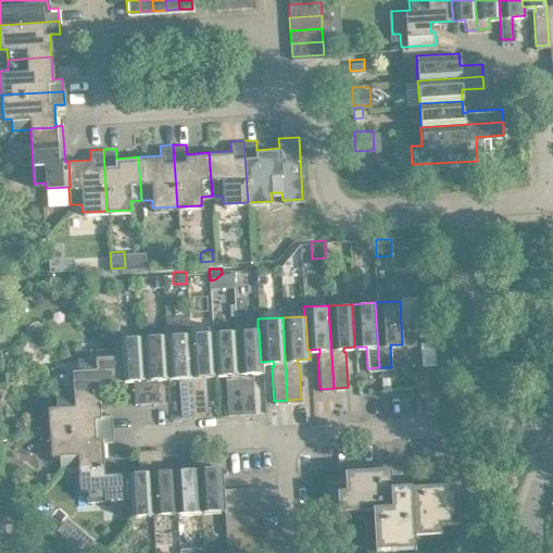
[(258,328),(235,329),(240,412),(253,411),(251,376),(249,376),(249,372),(262,372),(261,362),(259,328),(258,328)]
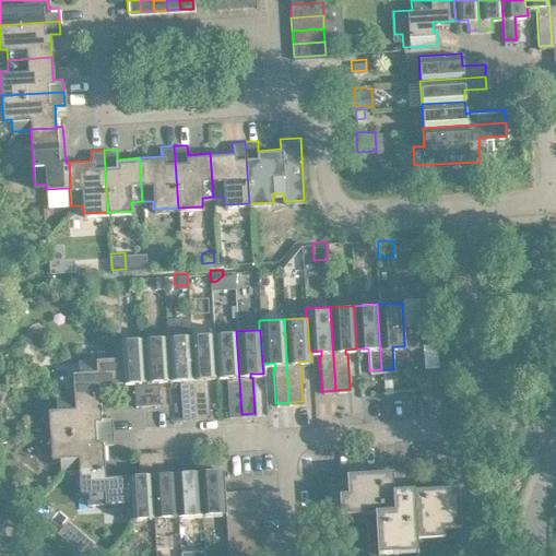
[(236,331),(213,332),(215,376),(227,376),(227,380),(226,380),(227,415),(241,414),(236,331)]
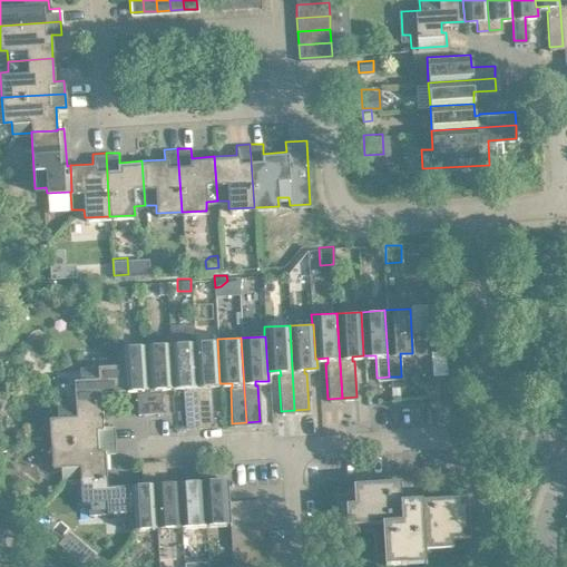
[(217,339),(193,341),(198,426),(212,424),(209,389),(207,389),(207,384),(220,383),(217,339)]
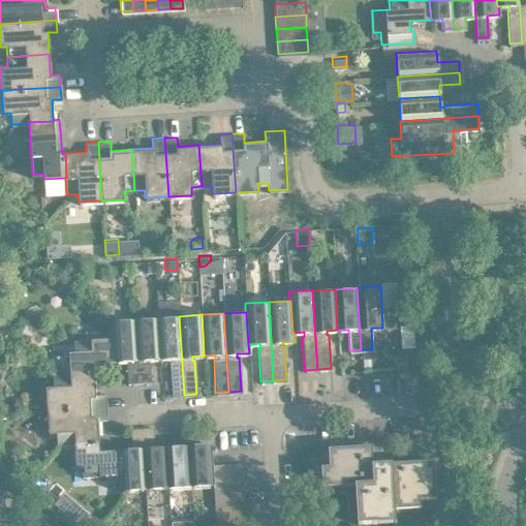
[(179,316),(157,317),(159,359),(171,358),(171,362),(169,363),(172,395),(184,395),(179,316)]
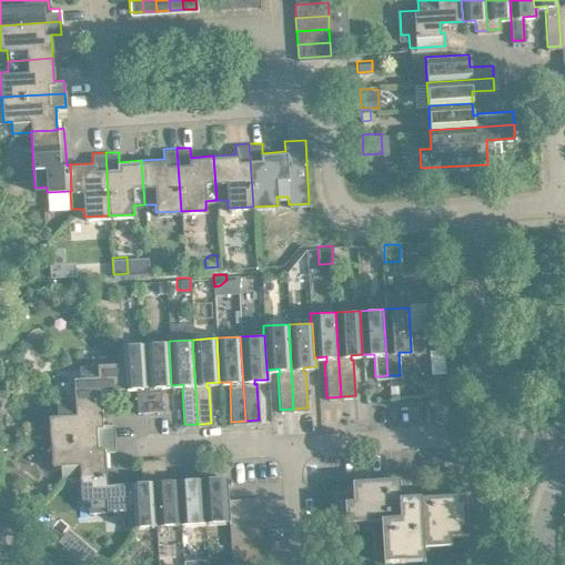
[(169,341),(144,342),(149,410),(161,409),(160,386),(171,385),(169,341)]
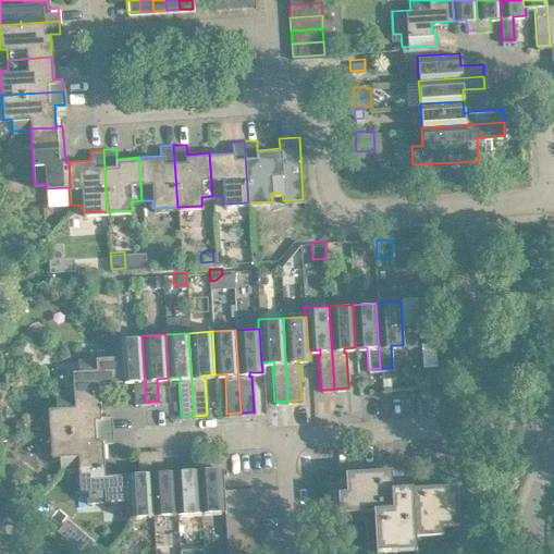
[(117,337),(118,355),(119,355),(121,381),(132,380),(134,403),(146,402),(142,335),(117,337)]
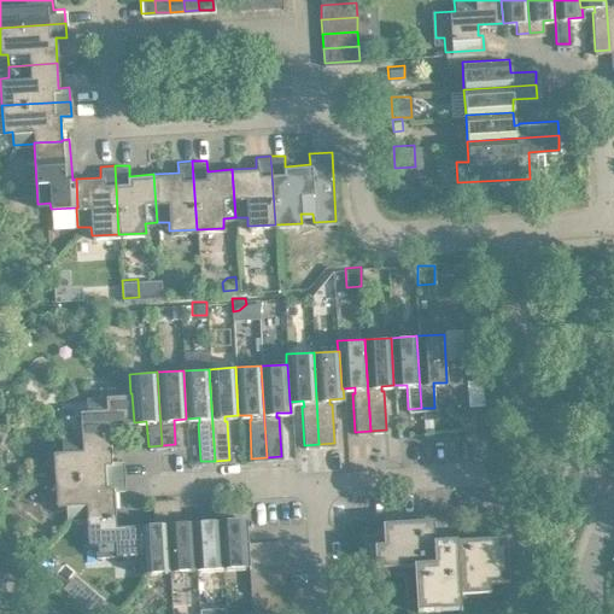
[(80,410),(81,436),(81,437),(109,436),(107,424),(134,422),(132,393),(130,393),(85,396),(86,409),(80,410)]
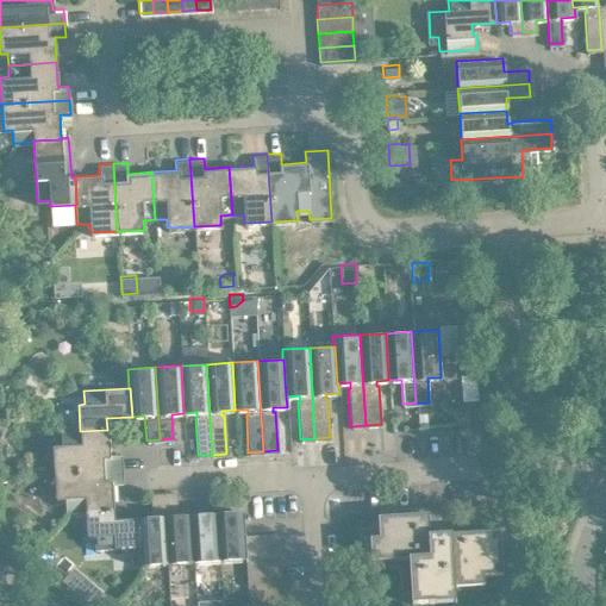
[(51,444),(52,472),(120,467),(119,454),(108,454),(107,430),(80,431),(80,430),(60,431),(61,444),(51,444)]
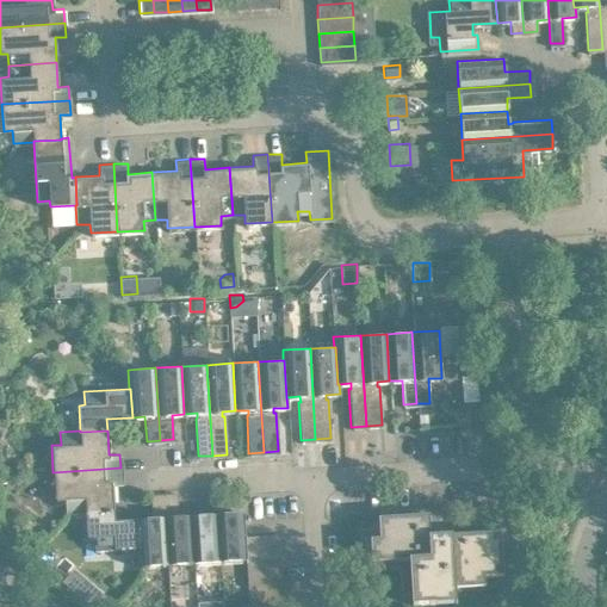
[(64,512),(85,511),(85,509),(112,507),(111,483),(122,482),(121,468),(53,472),(55,499),(64,499),(64,512)]
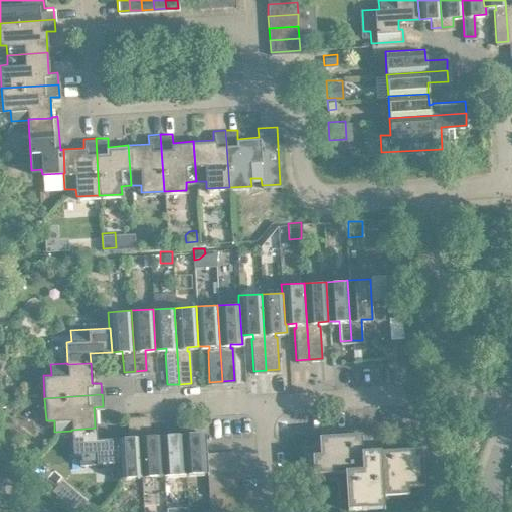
[(141,475),(163,474),(160,434),(150,435),(149,413),(138,414),(141,475)]
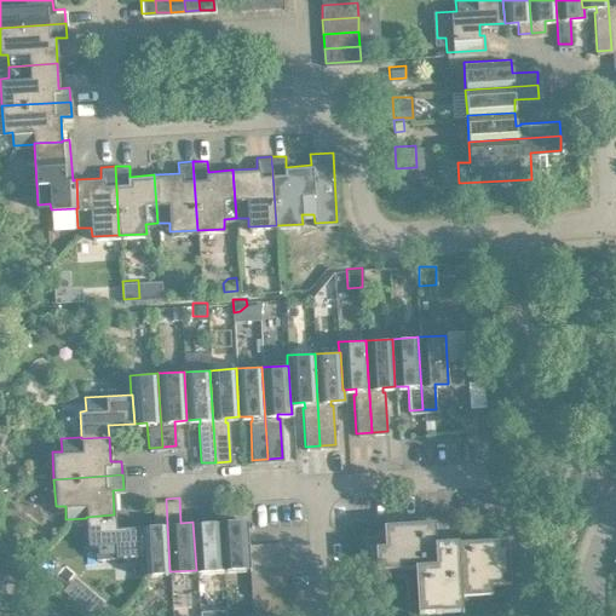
[(143,573),(170,571),(166,499),(153,500),(154,524),(140,525),(143,553),(142,553),(143,573)]
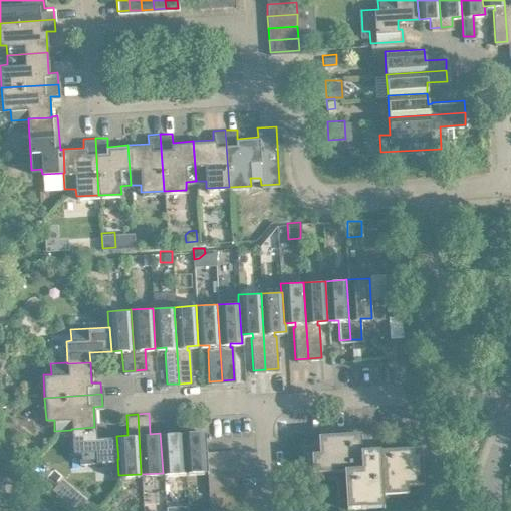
[(184,471),(207,470),(206,462),(206,450),(204,430),(193,431),(192,421),(181,422),(184,471)]
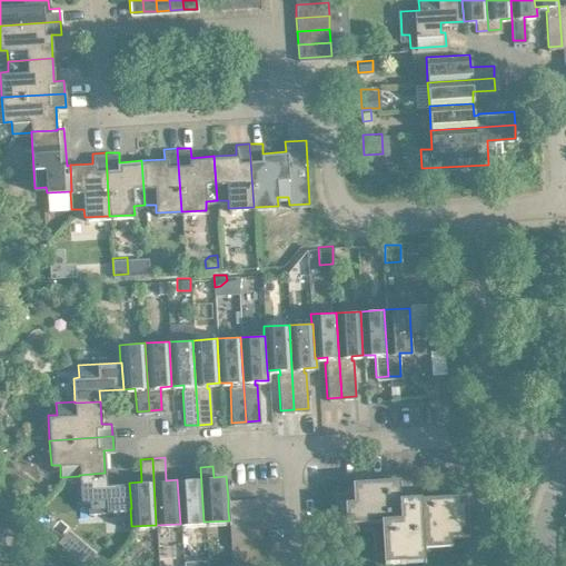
[(180,524),(204,522),(200,467),(188,468),(189,478),(177,479),(180,524)]
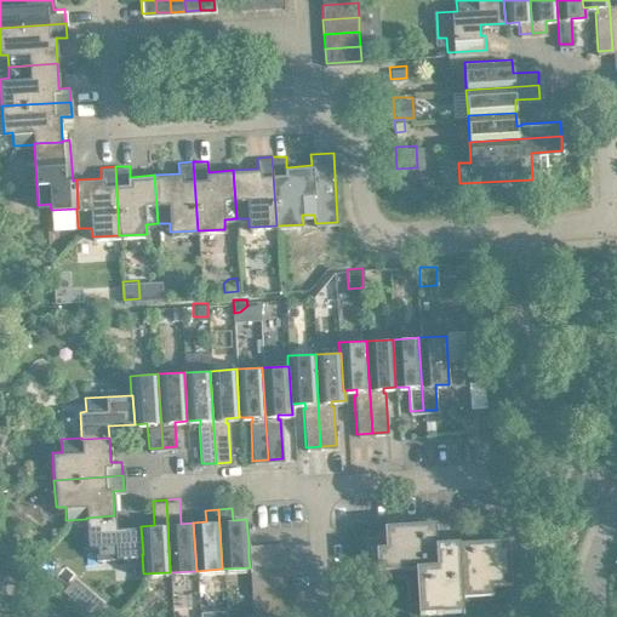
[(96,556),(142,554),(143,554),(141,526),(115,527),(114,515),(86,518),(86,519),(89,544),(95,544),(96,556)]
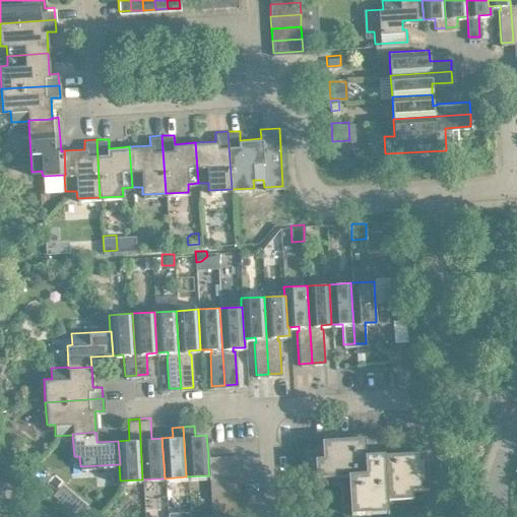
[(347,474),(350,513),(370,511),(369,505),(387,504),(386,491),(428,488),(426,451),(365,454),(364,437),(321,439),(324,476),(347,474)]
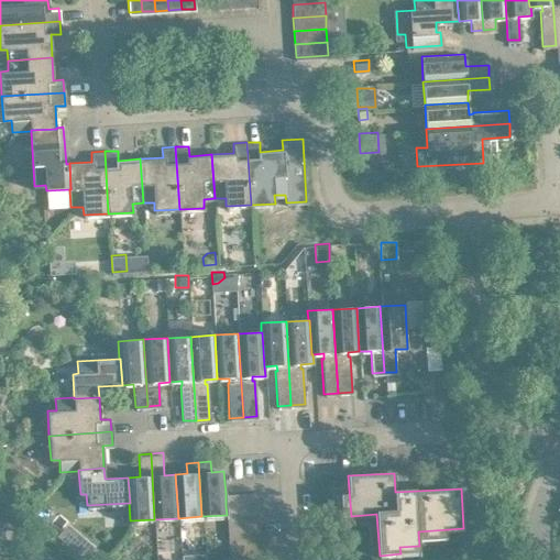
[(23,501),(30,506),(39,496),(32,490),(23,501)]
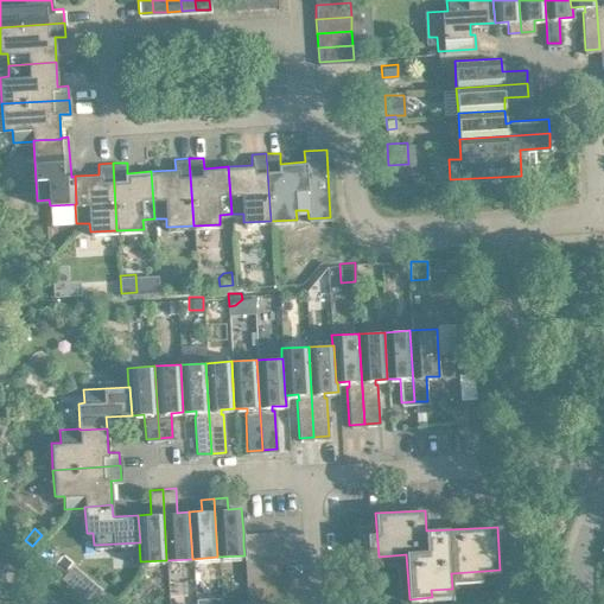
[(243,532),(243,546),(278,544),(277,529),(243,532)]
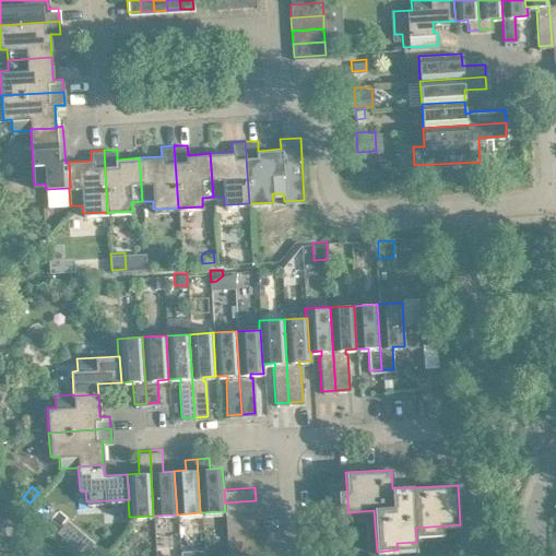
[(225,511),(225,516),(257,513),(256,500),(224,503),(225,511)]
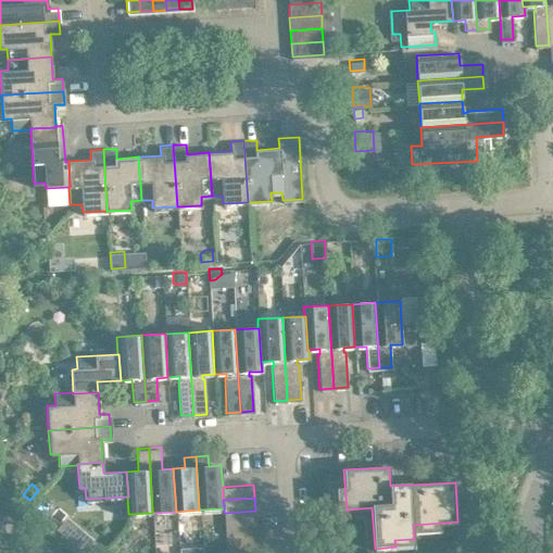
[(224,513),(225,526),(256,524),(255,511),(224,513)]
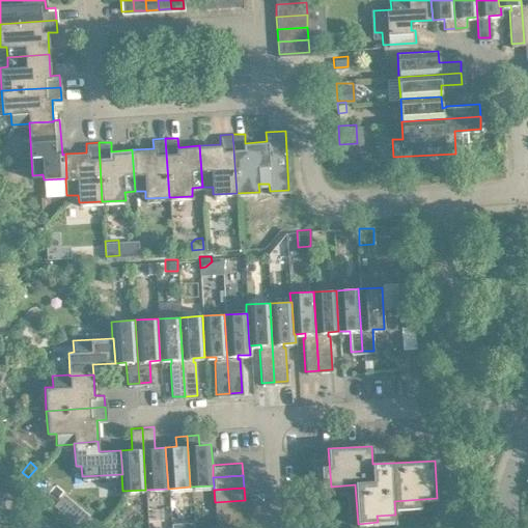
[(215,502),(215,515),(246,512),(245,500),(215,502)]
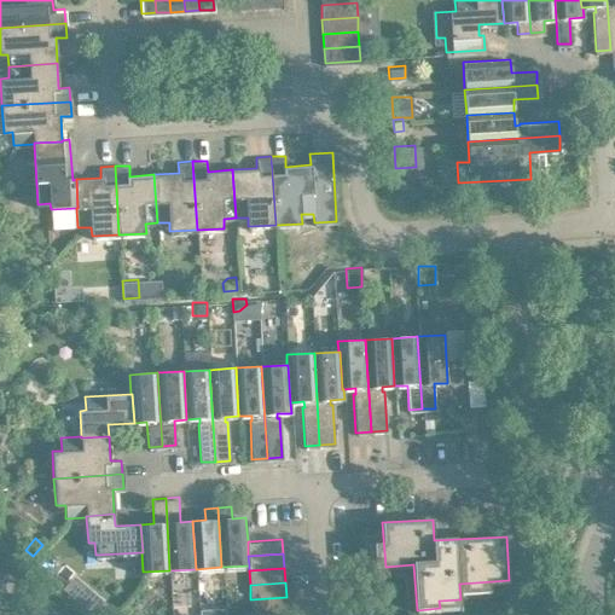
[(99,596),(87,608),(94,614),(99,614),(109,604),(99,596)]
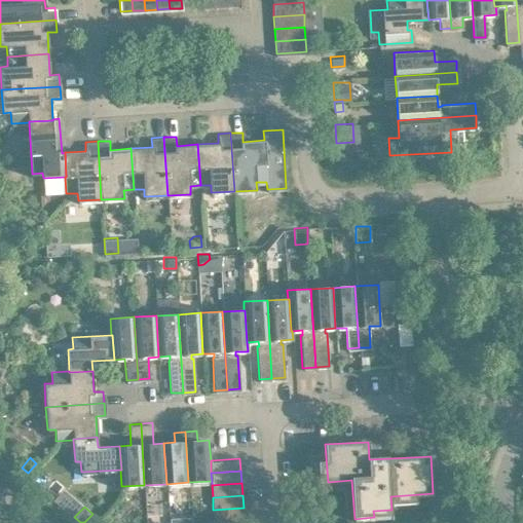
[(244,508),(213,510),(214,522),(244,520),(244,508)]
